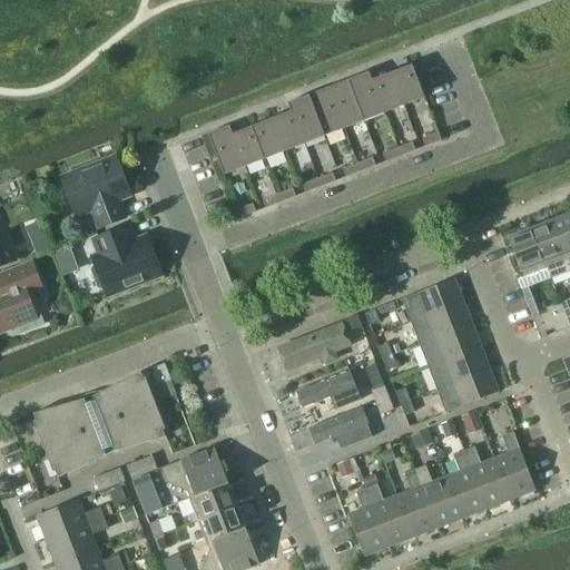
[(393,72),(405,106),(425,98),(413,65),(393,72)]
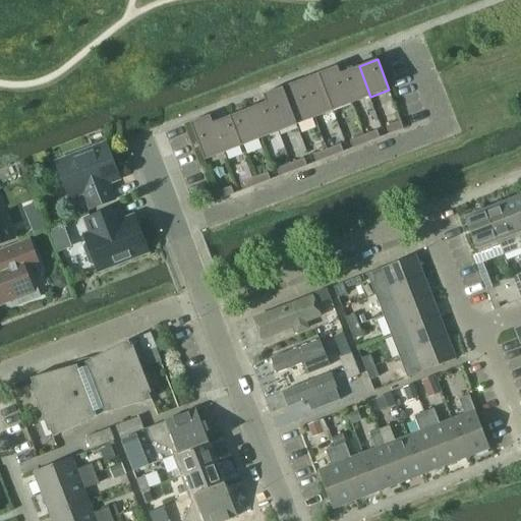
[(352,104),(341,73),(338,66),(319,73),(334,111),(352,104)]
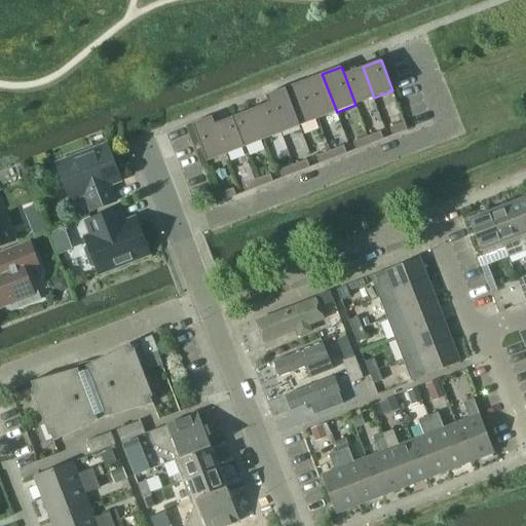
[(355,105),(374,98),(363,67),(344,74),(355,105)]
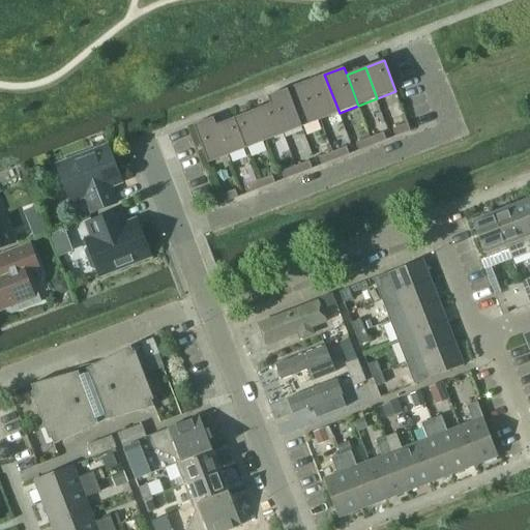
[(321,120),(340,113),(324,75),(305,82),(321,120)]
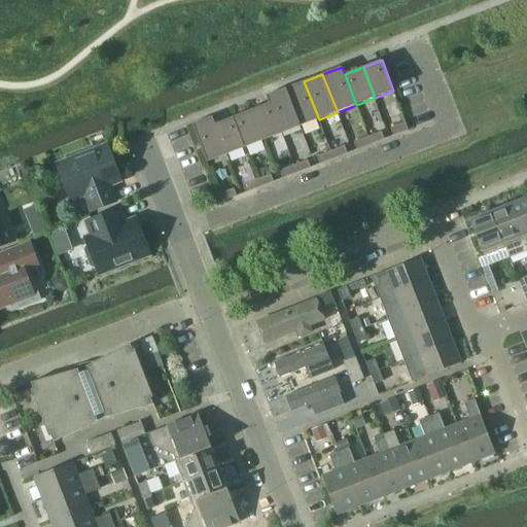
[(301,127),(319,119),(304,81),(286,89),(301,127)]
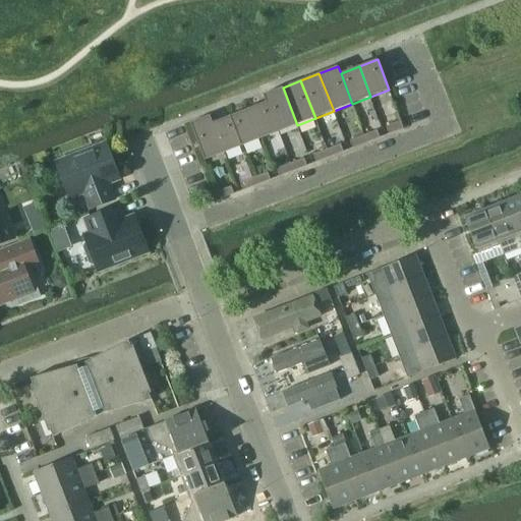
[(278,132),(297,125),(283,88),(264,95),(267,102),(278,132)]
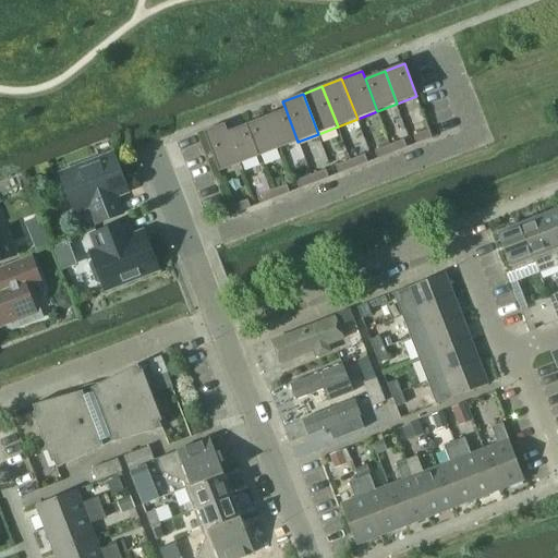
[(279,148),(298,142),(286,109),(267,117),(279,148)]
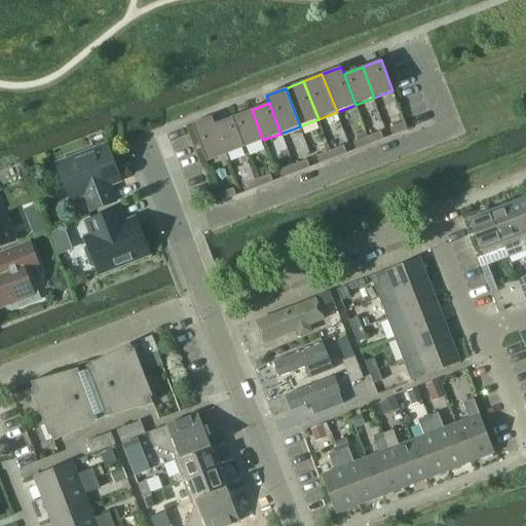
[(245,147),(263,140),(252,110),(233,117),(245,147)]
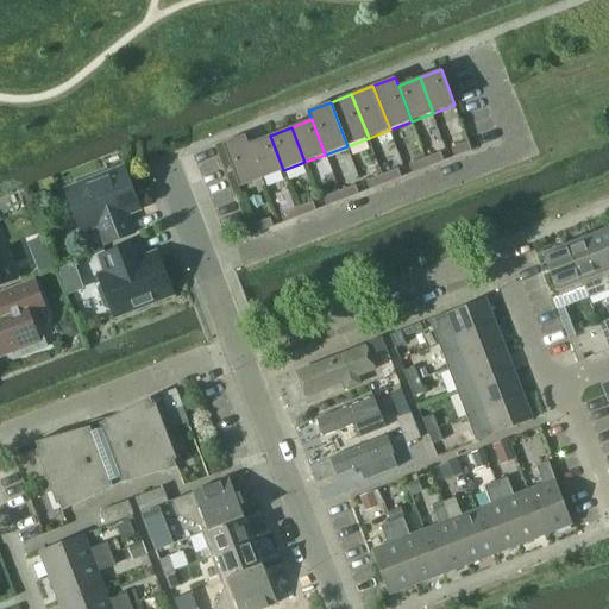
[(263,179),(250,143),(246,135),(223,144),(239,188),(263,179)]
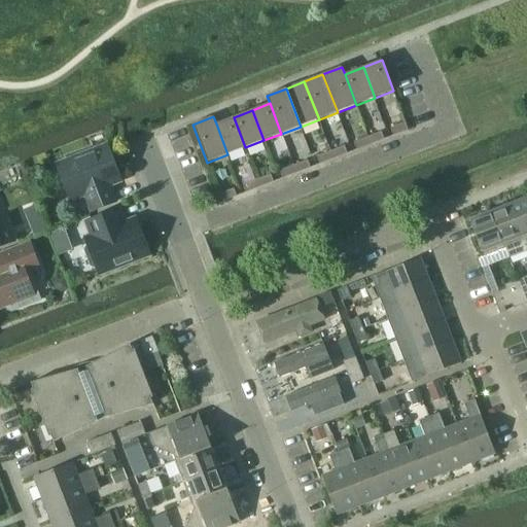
[(227,154),(245,147),(234,117),(216,124),(227,154)]
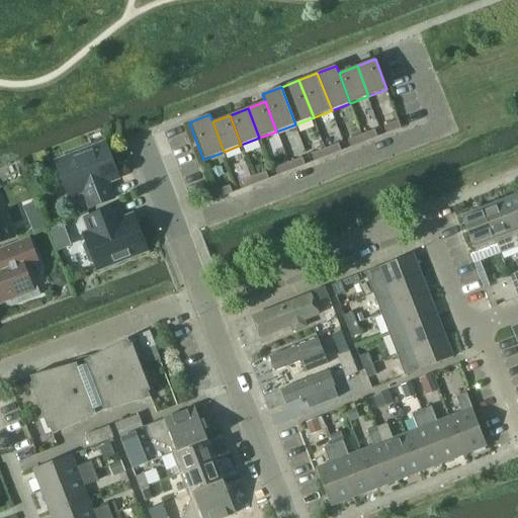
[(387,134),(402,127),(399,120),(384,126),(387,134)]
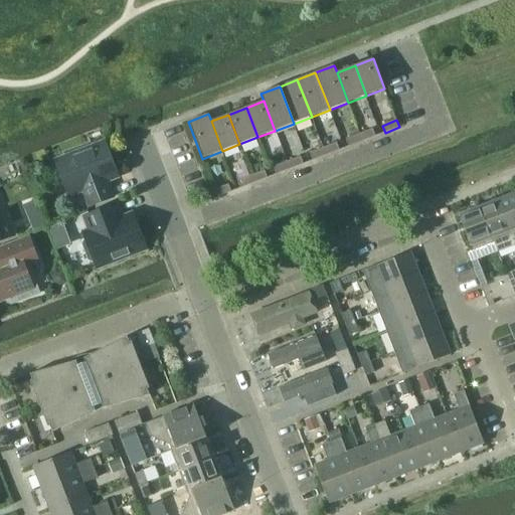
[(359,134),(362,142),(376,136),(373,129),(359,134)]
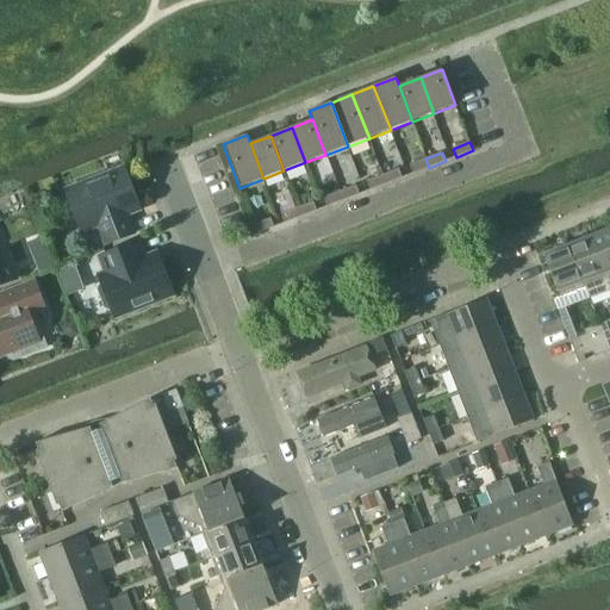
[(414,174),(429,168),(425,159),(410,165),(414,174)]
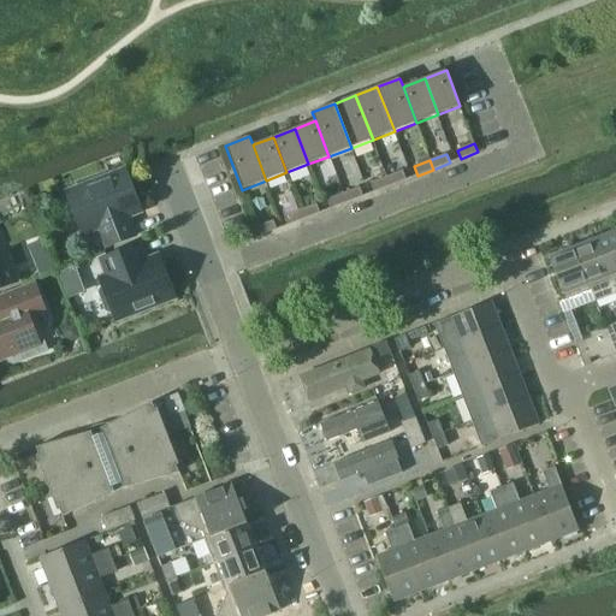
[(388,177),(391,185),(407,179),(403,171),(388,177)]
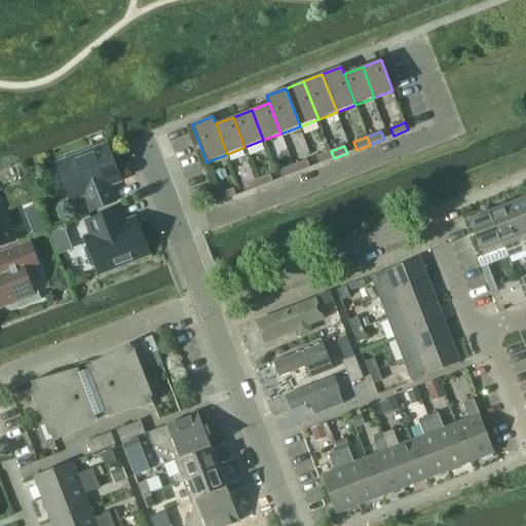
[(120,178),(109,147),(70,162),(68,158),(57,162),(64,182),(69,181),(76,199),(85,196),(91,211),(116,201),(109,182),(120,178)]
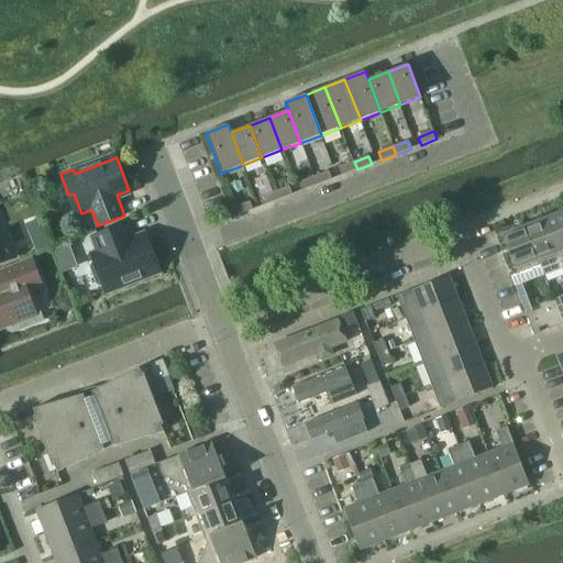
[(342,175),(357,169),(354,162),(339,167),(342,175)]
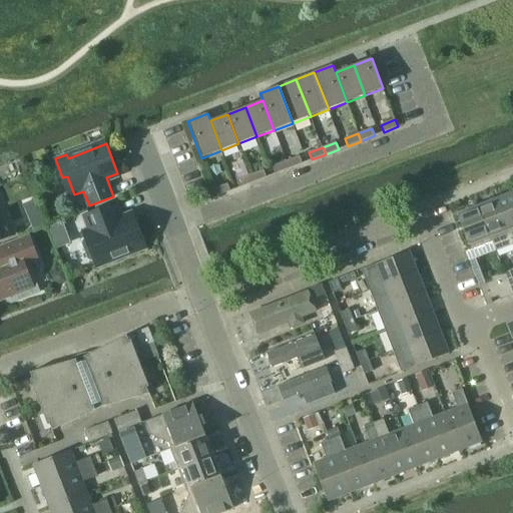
[(287,161),(290,168),(303,163),(300,155),(287,161)]
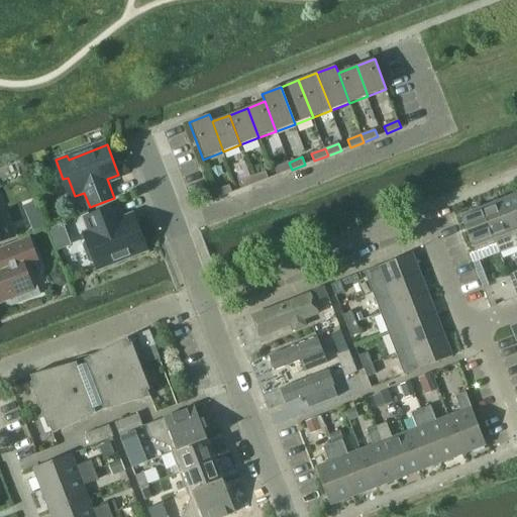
[(278,175),(292,170),(289,163),(275,168),(278,175)]
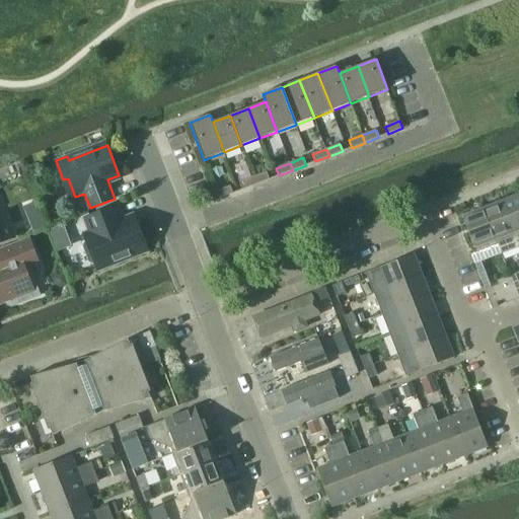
[(253,176),(256,184),(270,179),(267,171),(253,176)]
